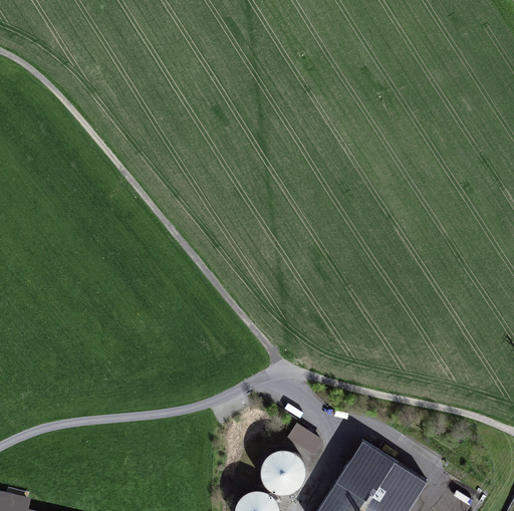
[(288,439),(313,456),(321,443),(296,427),(288,439)]
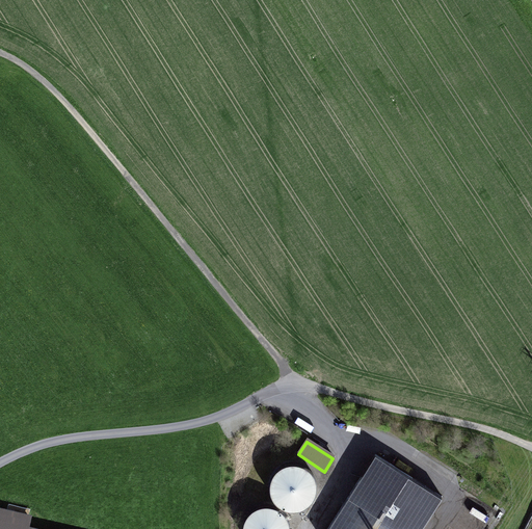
[(375,457),(328,528),(422,528),(442,499),(375,457)]
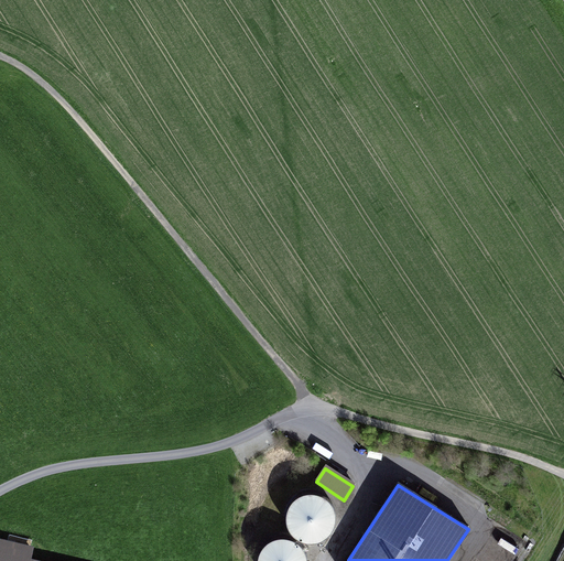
[(333,532),(336,525),(336,516),(334,508),(328,500),(322,496),(313,494),(305,494),(297,497),(291,503),(286,509),(284,518),(285,526),(289,533),(295,539),(302,543),(311,545),(320,543),(327,539),(333,532)]
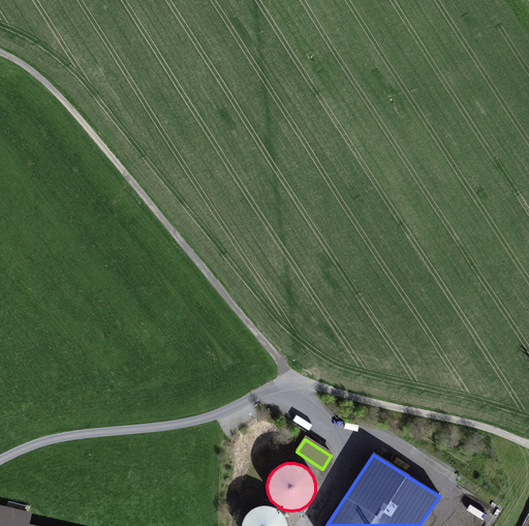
[(283,514),(277,508),(270,505),(262,504),(254,506),(248,511),(244,517),(241,524),(241,525),(288,525),(287,520),(283,514)]
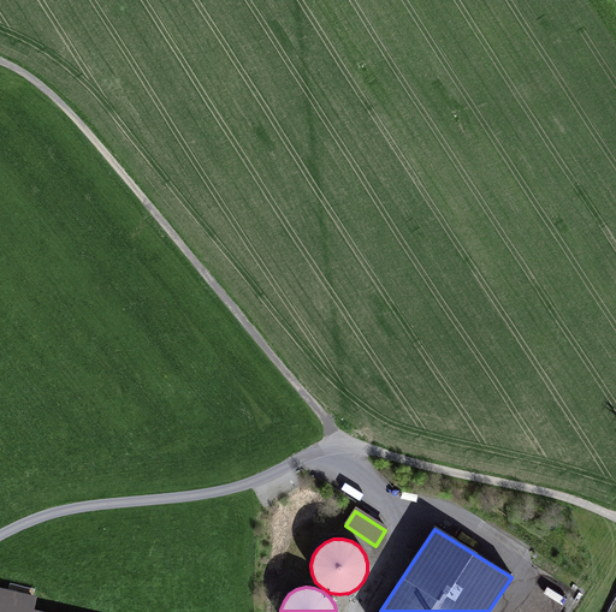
[(0,594),(0,611),(36,611),(37,604),(0,594)]
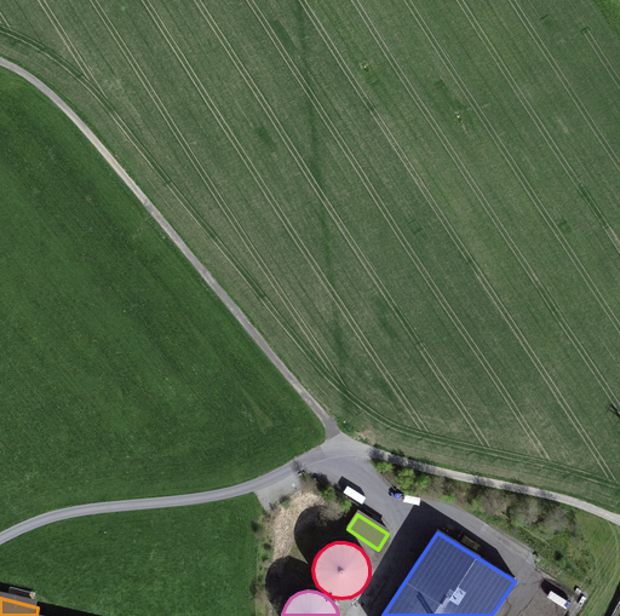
All buildings are outlined.
